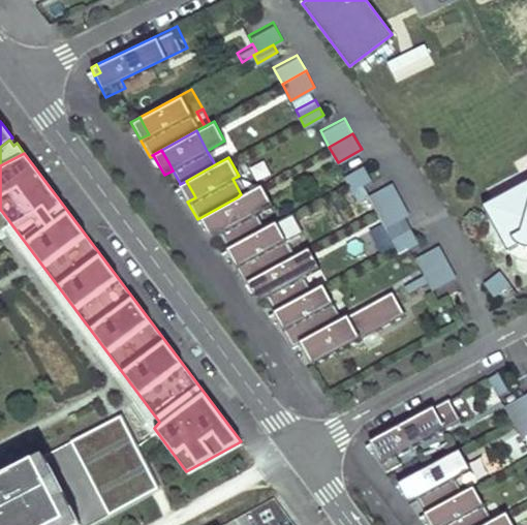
[(347,181),(366,171),(362,162),(343,173),(347,181)]
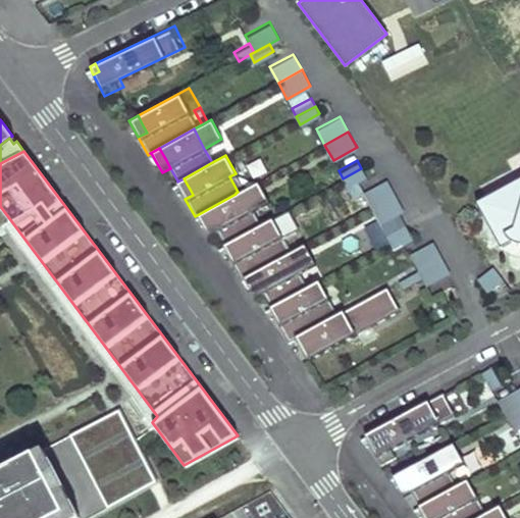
[(347,186),(366,175),(361,168),(343,178),(347,186)]
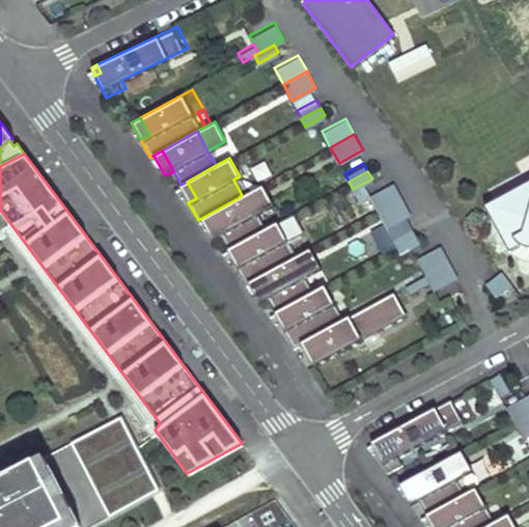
[(248,192),(240,176),(233,179),(242,195),(245,194),(248,192)]
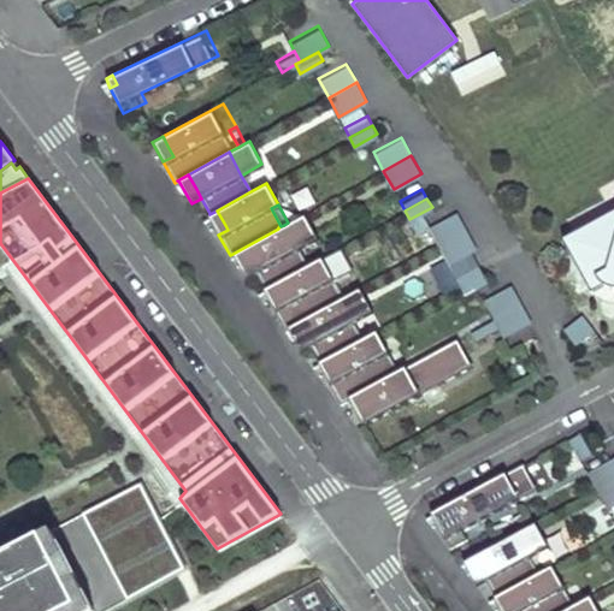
[(466,229),(455,209),(427,224),(438,244),(466,229)]
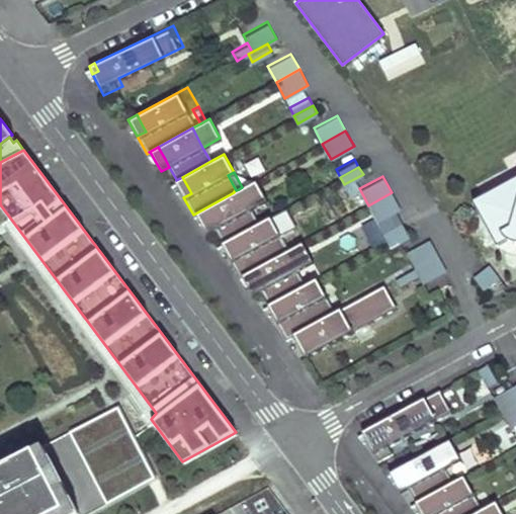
[(515,176),(490,190),(495,200),(486,204),(500,231),(502,234),(503,236),(505,238),(507,239),(512,241),(515,241),(515,176)]
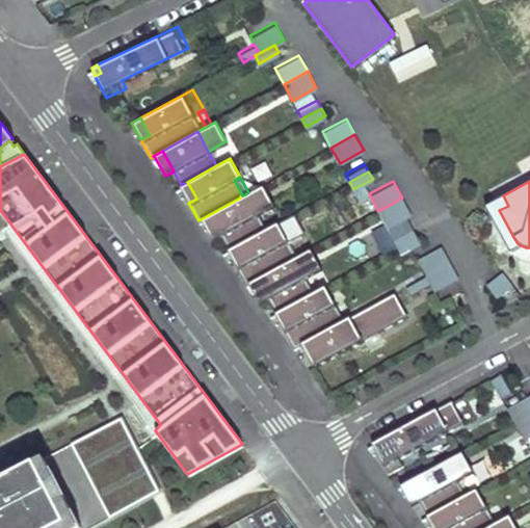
[(194,194),(187,182),(181,185),(181,184),(179,186),(188,203),(196,199),(194,194)]
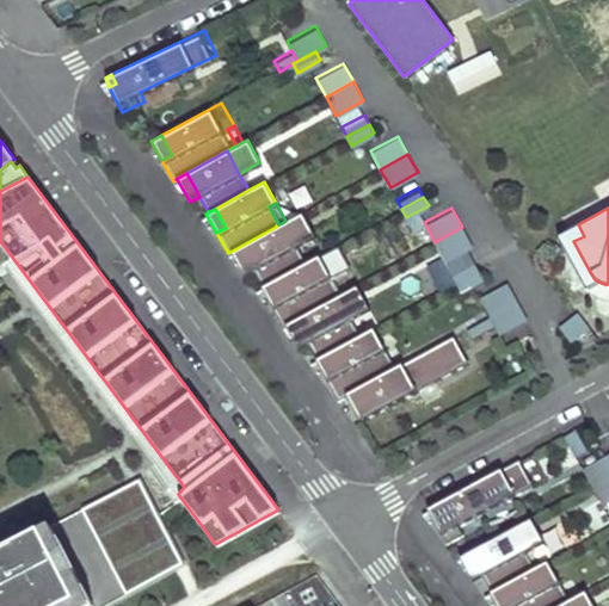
[(315,235),(302,211),(285,221),(282,223),(295,246),(315,235)]
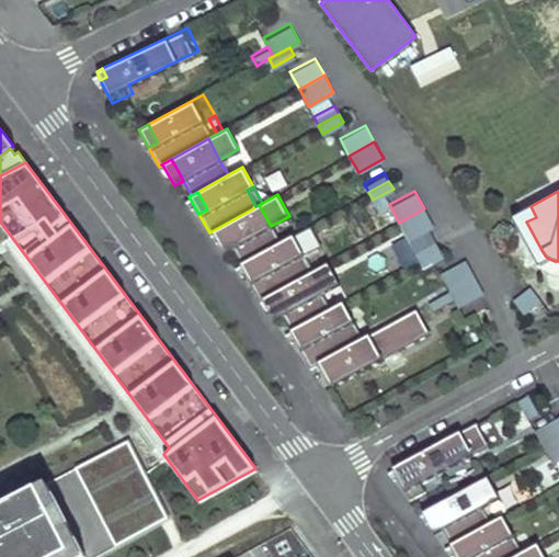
[(248,258),(277,242),(276,241),(278,241),(271,226),(259,205),(255,206),(253,207),(253,208),(221,226),(229,240),(232,248),(240,261),(240,262),(248,258)]
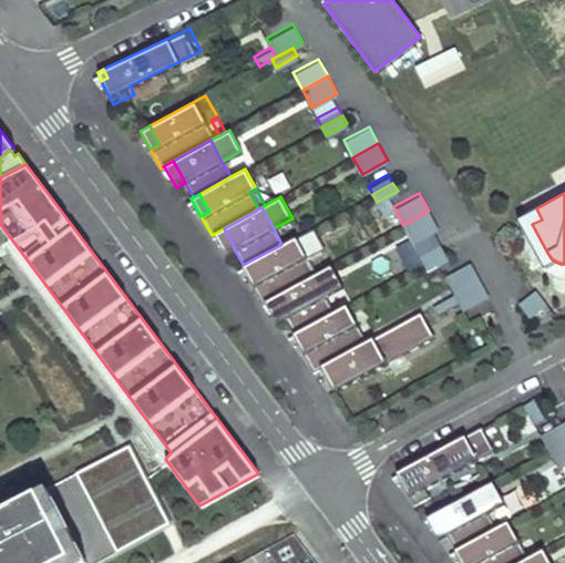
[(542,219),(536,208),(516,218),(541,268),(555,262),(553,260),(551,258),(550,256),(547,253),(532,224),(542,219)]
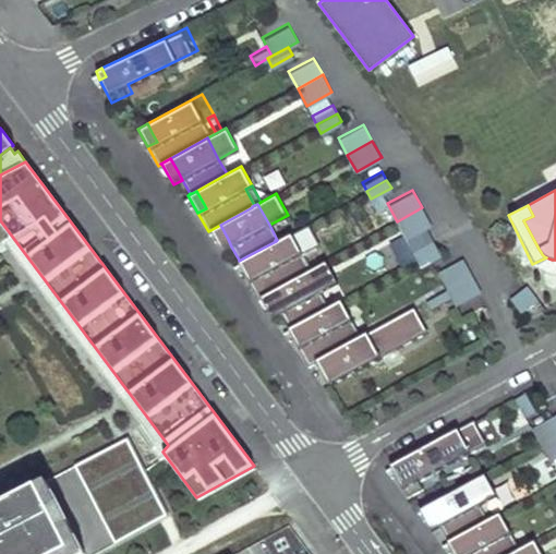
[(431,224),(422,207),(397,221),(406,238),(431,224)]
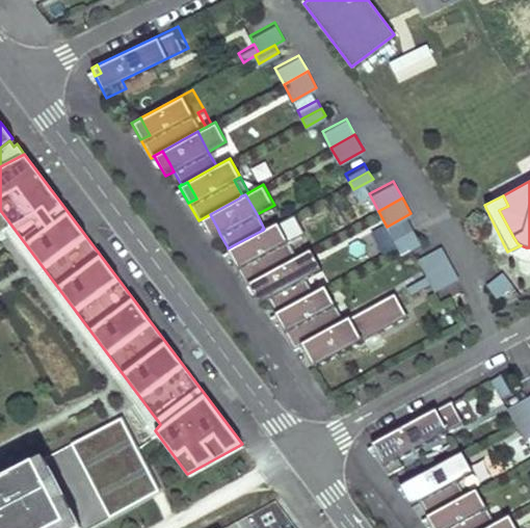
[(0,226),(1,226),(147,419),(142,423),(151,434),(155,430),(160,424),(0,210),(0,226)]
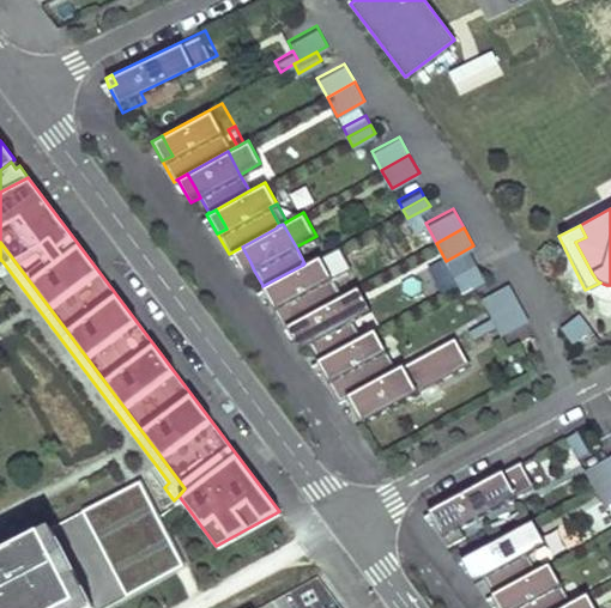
[(250,262),(242,247),(231,253),(244,275),(254,271),(250,262)]
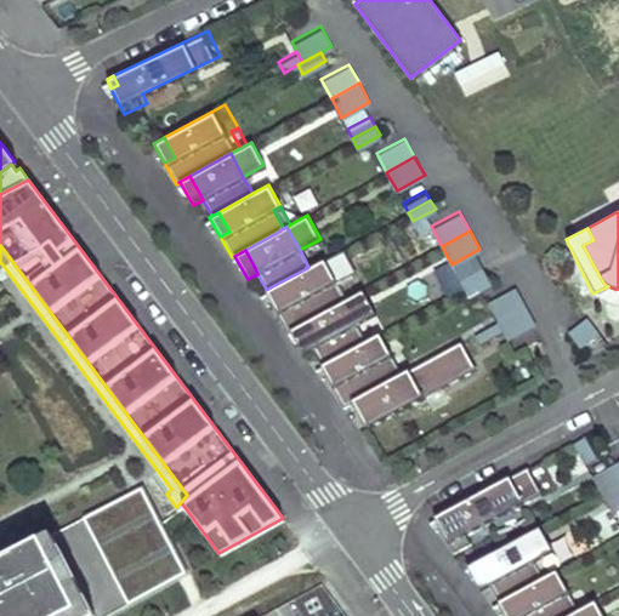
[(339,302),(329,285),(336,281),(323,258),(308,267),(306,267),(307,268),(274,285),(285,306),(276,311),(277,314),(287,331),(289,330),(289,329),(300,323),(336,303),(335,303),(339,302)]
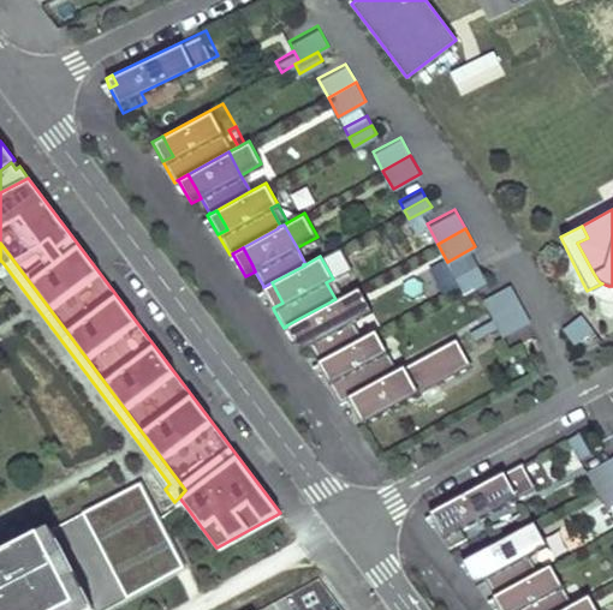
[(458,283),(481,270),(476,262),(453,274),(458,283)]
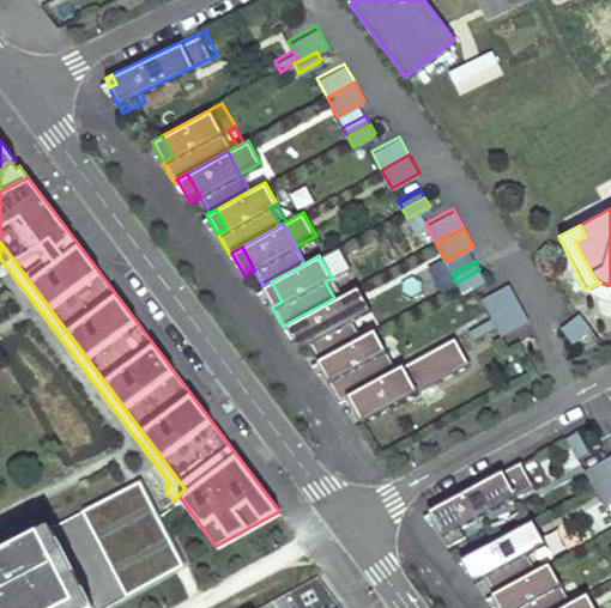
[(461,291),(484,279),(479,269),(457,283),(461,291)]
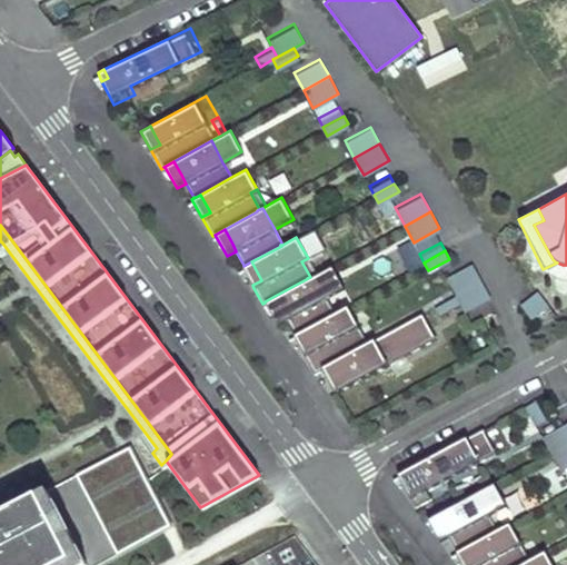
[(350,255),(331,265),(344,286),(362,276),(350,255)]
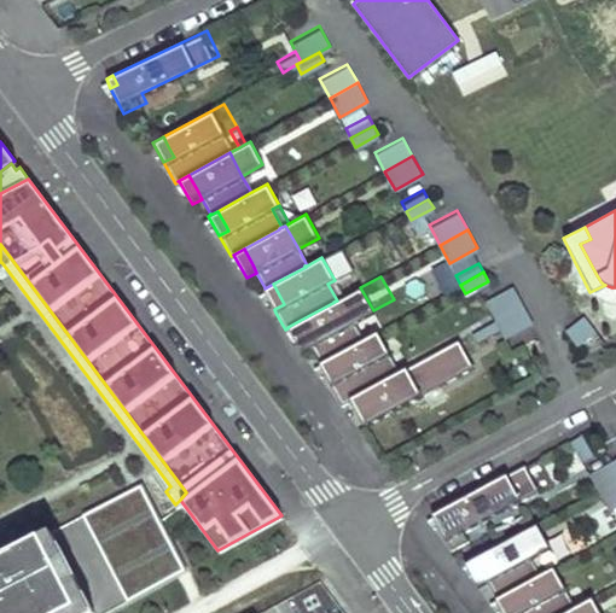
[(335,280),(327,284),(337,301),(343,297),(335,280)]
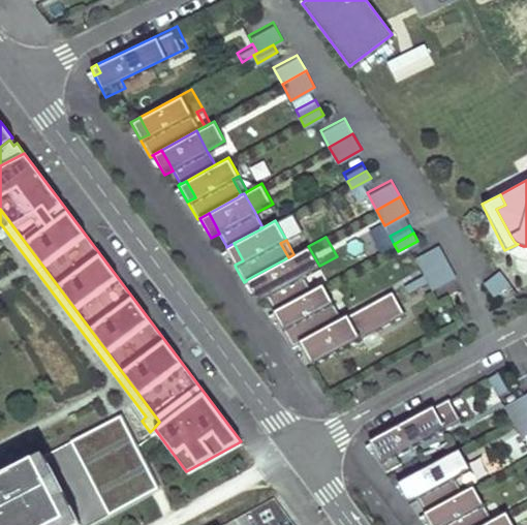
[(446,258),(438,242),(413,255),(423,272),(446,258)]
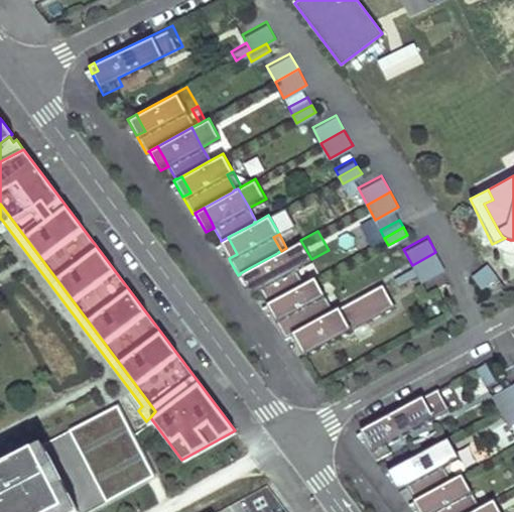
[(237,254),(228,237),(221,241),(221,240),(220,241),(229,258),(237,254)]
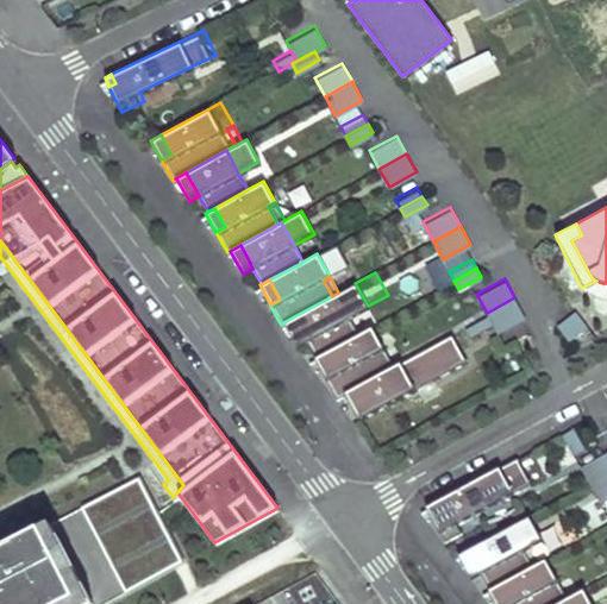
[(330,297),(294,316),(302,332),(307,340),(315,356),(323,352),(371,325),(376,322),(368,306),(355,283),(338,293),(332,296),(329,297),(330,297)]
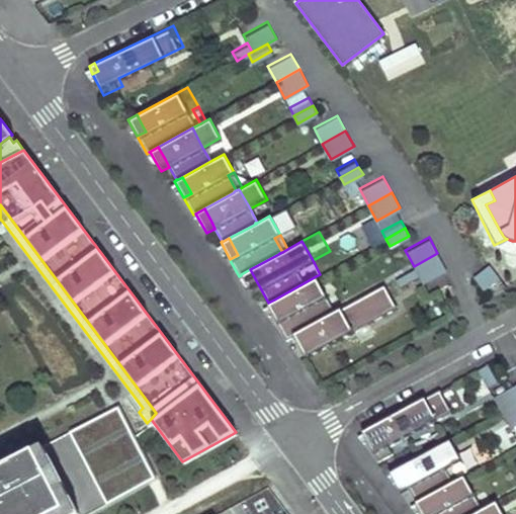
[(446,270),(437,253),(414,266),(418,273),(423,282),(446,270)]
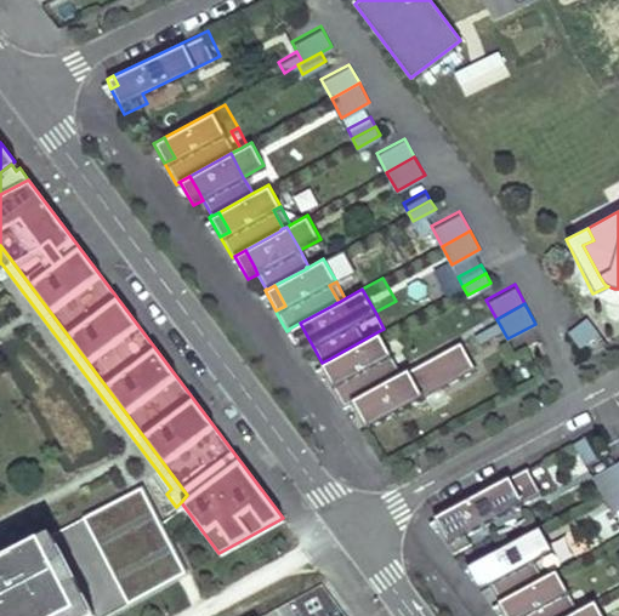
[(583,344),(598,332),(585,314),(569,326),(583,344)]
